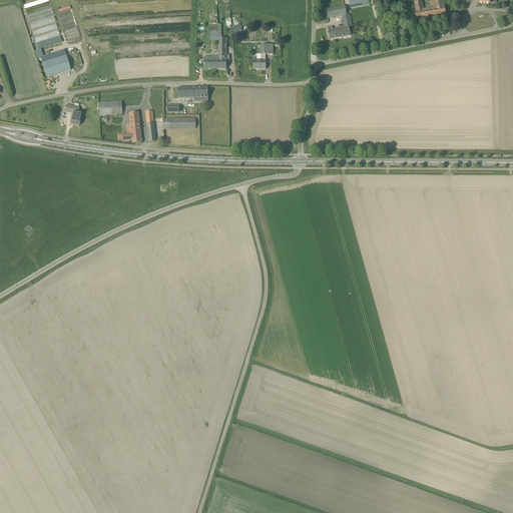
[(408,23),(420,20),(446,15),(442,0),(432,0),(429,1),(430,4),(429,4),(429,8),(423,9),(423,5),(421,0),(413,0),(416,11),(406,13),(408,23)]
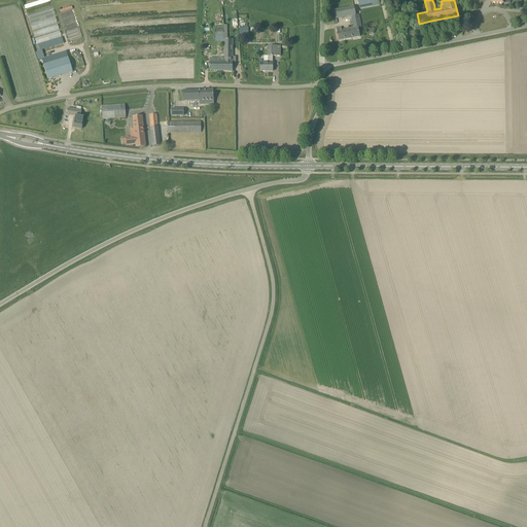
[(356,15),(354,6),(334,10),(336,20),(352,16),(354,29),(342,31),(341,28),(338,28),(337,28),(338,32),(339,40),(359,36),(358,28),(361,28),(359,14),(356,15)]
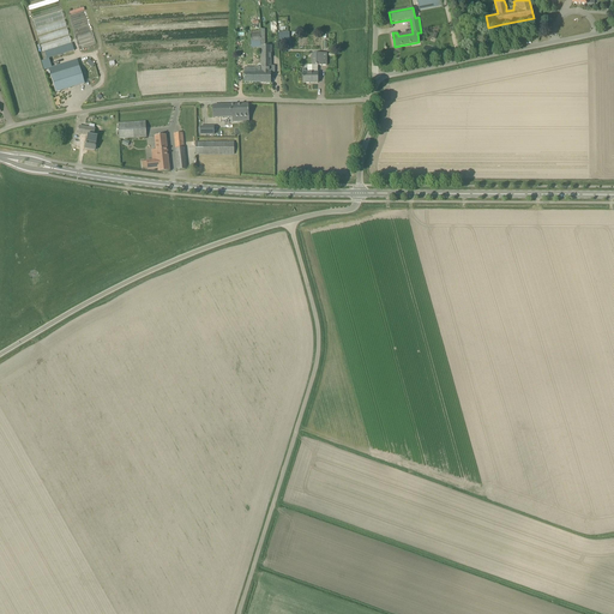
[(64,19),(62,12),(34,20),(35,28),(64,19)]
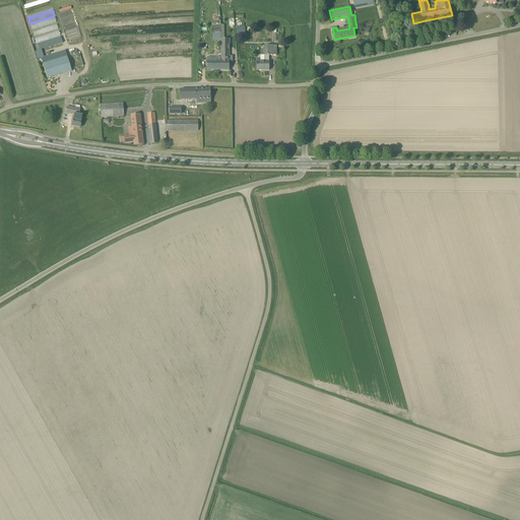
[(55,17),(30,24),(33,30),(56,23),(55,17)]
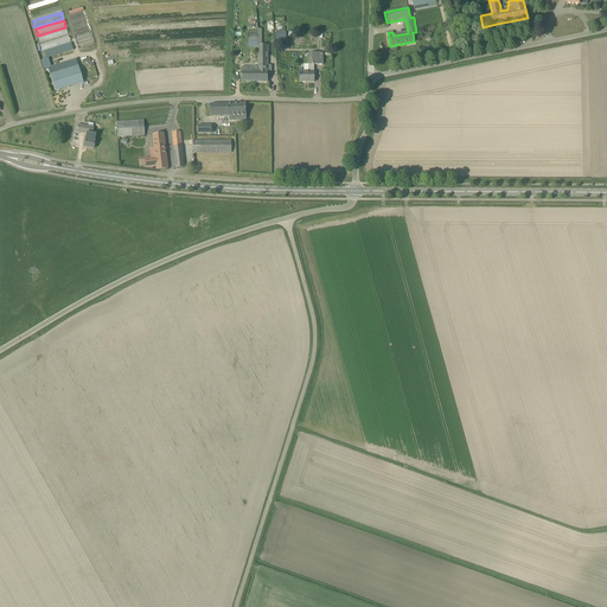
[(66,29),(38,37),(40,44),(69,34),(66,29)]
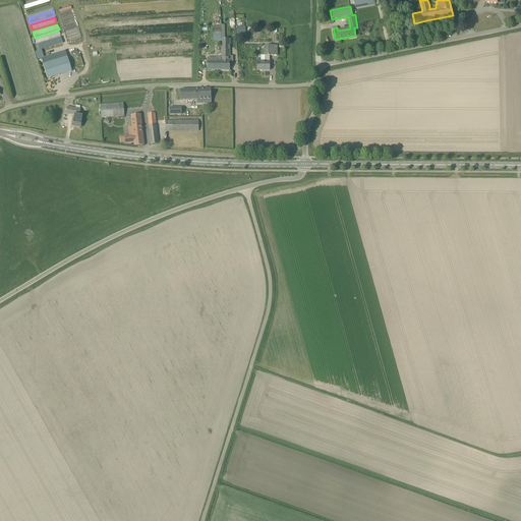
[(222,35),(221,26),(213,27),(214,36),(222,35)]
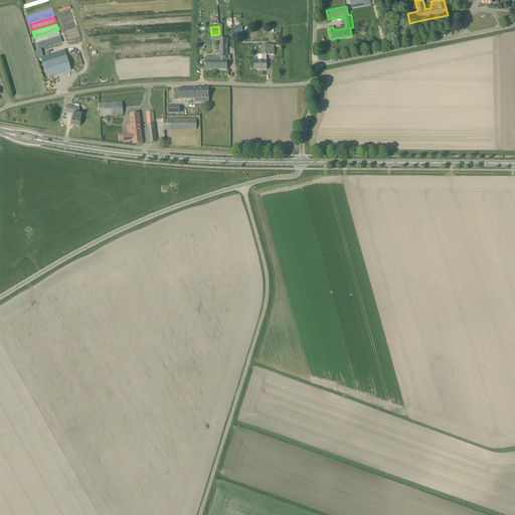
[(233,36),(243,35),(242,27),(233,27),(233,36)]
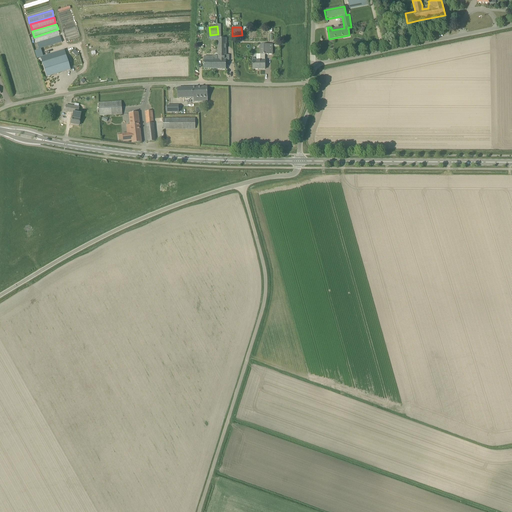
[(58,30),(34,38),(36,43),(60,36),(58,30)]
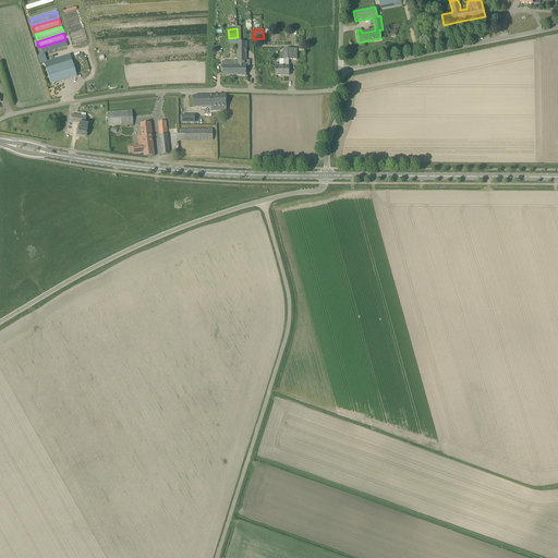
[(39,48),(41,55),(68,46),(65,40),(39,48)]
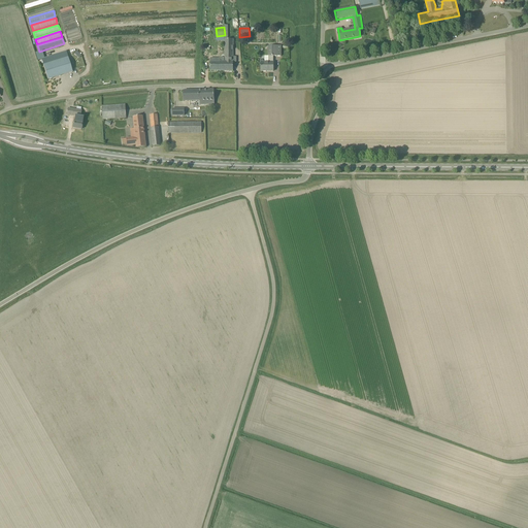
[(224,62),(224,71),(233,71),(233,62),(232,62),(232,59),(233,59),(233,45),(233,40),(225,40),(225,59),(225,62),(224,62)]
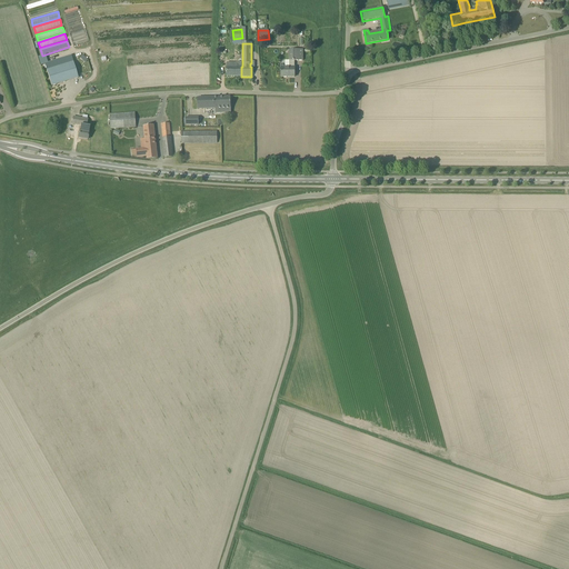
[(281,68),(281,77),(295,77),(295,68),(295,61),(303,61),(303,50),(289,50),(289,60),(285,60),(285,68),(281,68)]
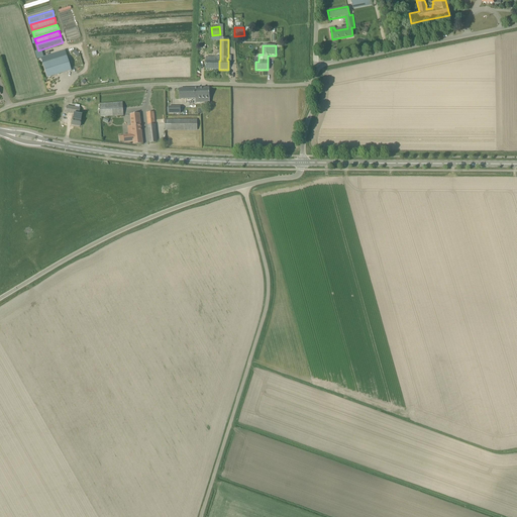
[(46,79),(71,71),(67,57),(42,64),(46,79)]
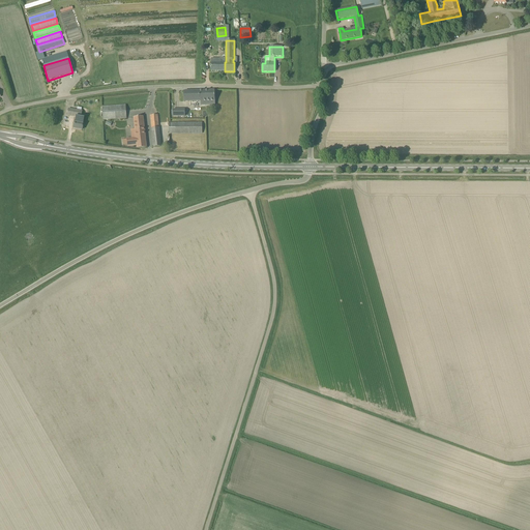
[(211,62),(211,71),(225,71),(225,62),(225,58),(221,58),(221,59),(211,59),(211,62)]
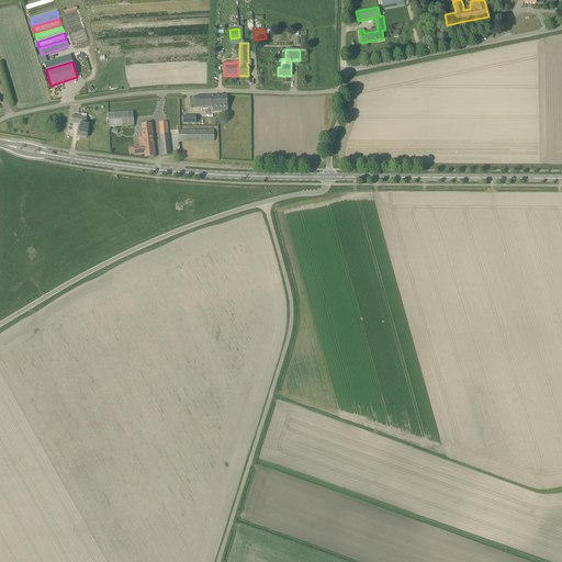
[(228,108),(227,101),(227,96),(194,97),(195,108),(228,108)]
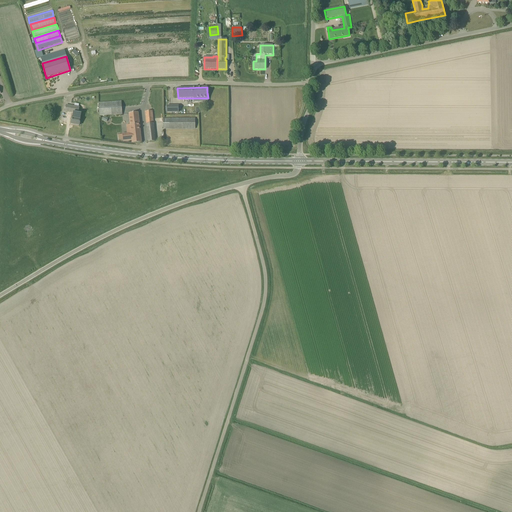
[(99,115),(122,114),(121,102),(99,103),(99,115)]
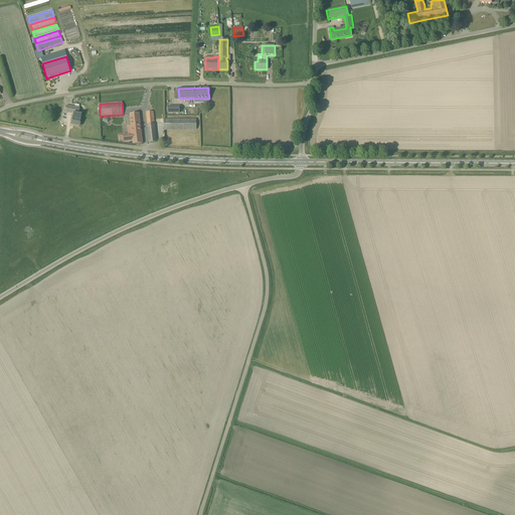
[(81,109),(79,109),(66,106),(65,112),(73,114),(72,118),(71,118),(70,125),(79,127),(80,120),(76,119),(77,114),(77,115),(78,114),(80,115),(81,109)]
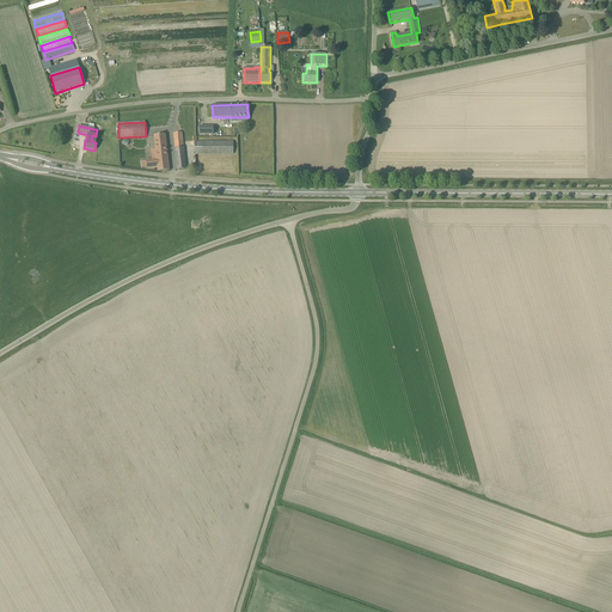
[(175,134),(177,164),(178,170),(187,169),(183,133),(175,134)]
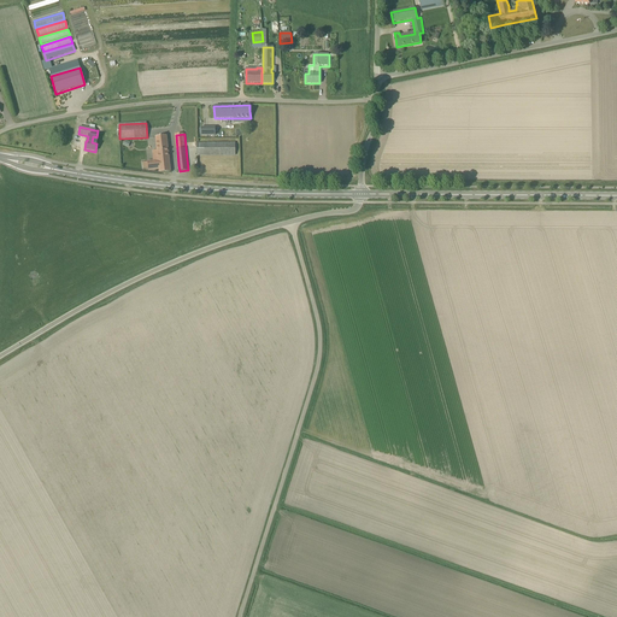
[(159,172),(171,172),(166,135),(156,136),(158,160),(147,162),(142,162),(144,169),(148,169),(148,171),(159,169),(159,172)]
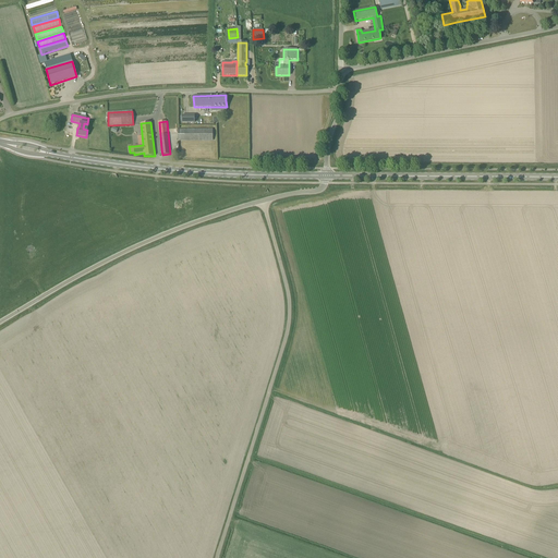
[(213,141),(213,130),(178,130),(178,141),(213,141)]
